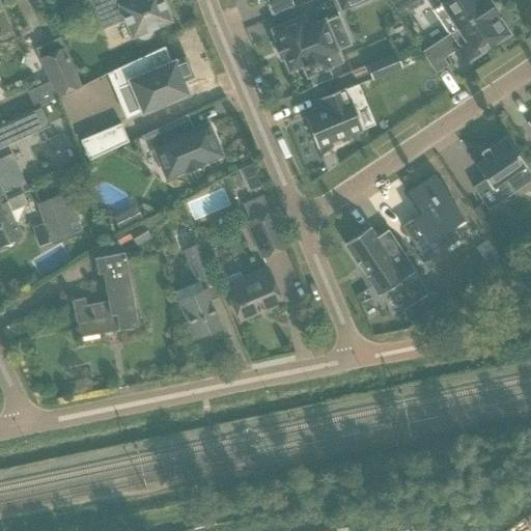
[(92,0),(90,1),(103,28),(124,19),(133,38),(136,36),(137,38),(138,38),(139,39),(141,40),(142,40),(144,40),(145,40),(147,39),(148,38),(149,37),(150,36),(151,34),(151,33),(151,31),(151,30),(170,22),(161,0),(92,0)]
